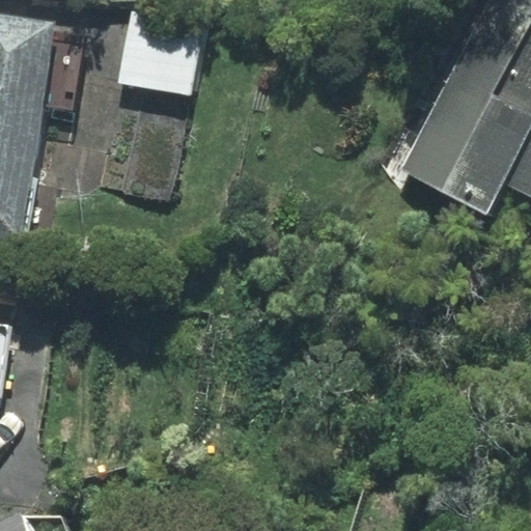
[(530,18),(496,0),(490,0),(402,169),(485,212),(502,179),(530,193),(530,18)]
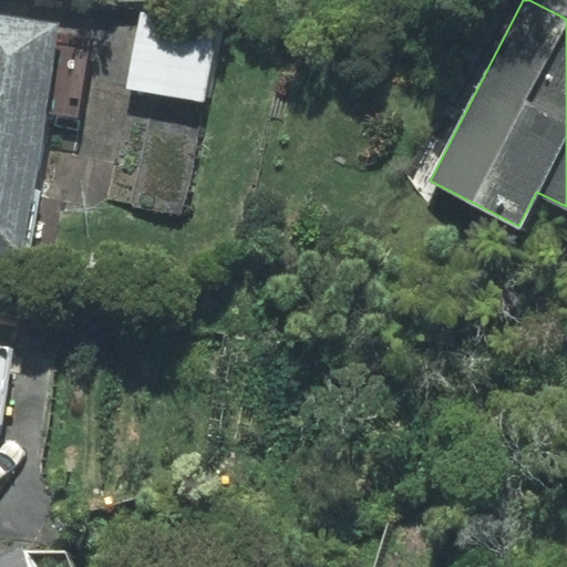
[(217,27),(141,13),(127,89),(205,102),(217,27)]
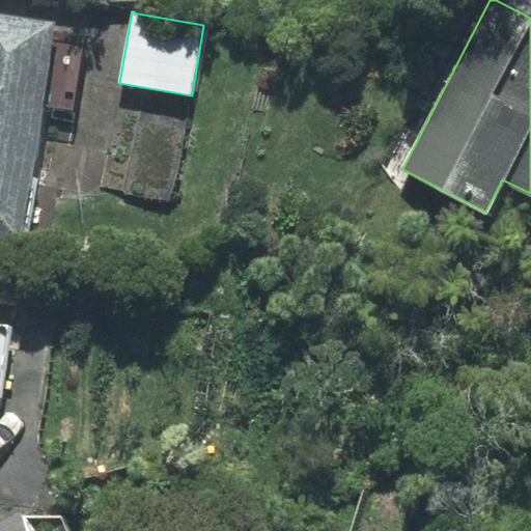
[(0,239),(23,242),(56,22),(0,14),(0,239)]
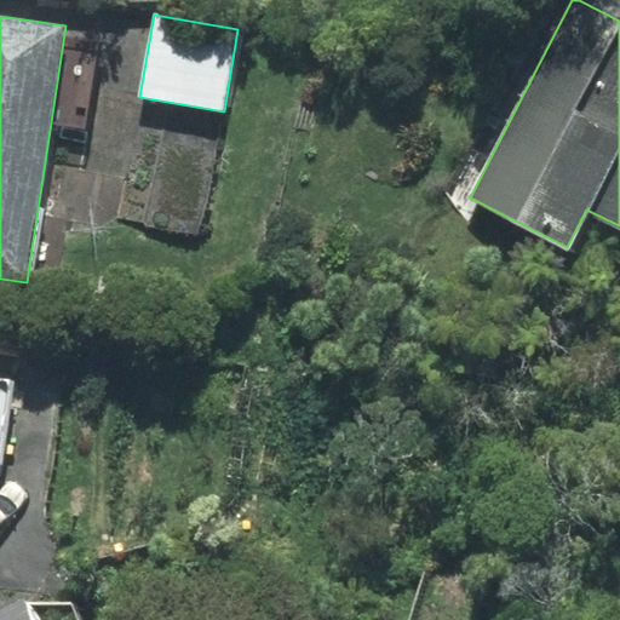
[(0,457),(11,382),(0,380),(0,457)]
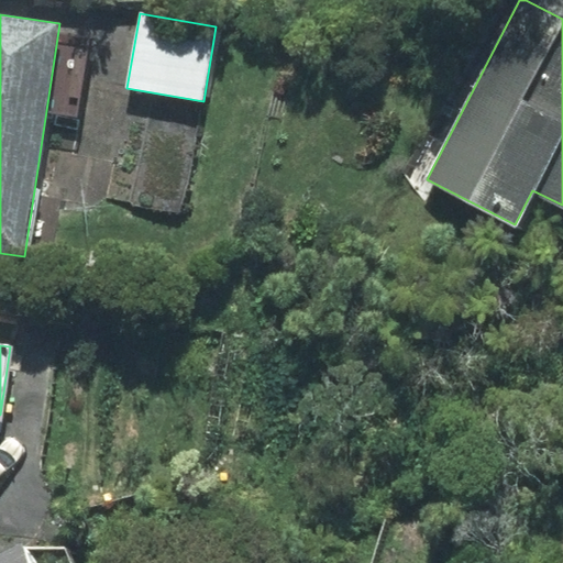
[(0,562),(30,562),(22,547),(0,558),(0,562)]
